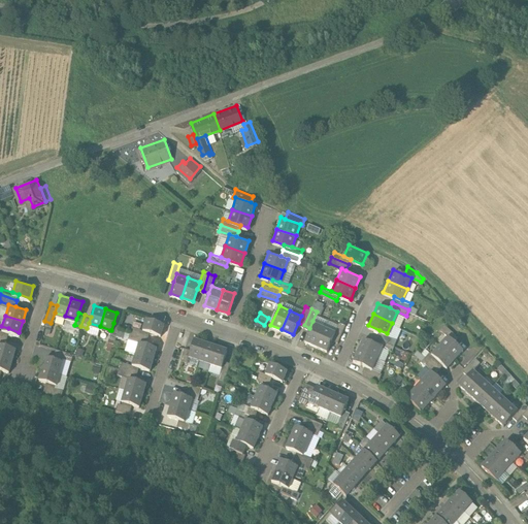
[(164,323),(146,317),(143,328),(150,330),(161,334),(164,323)]
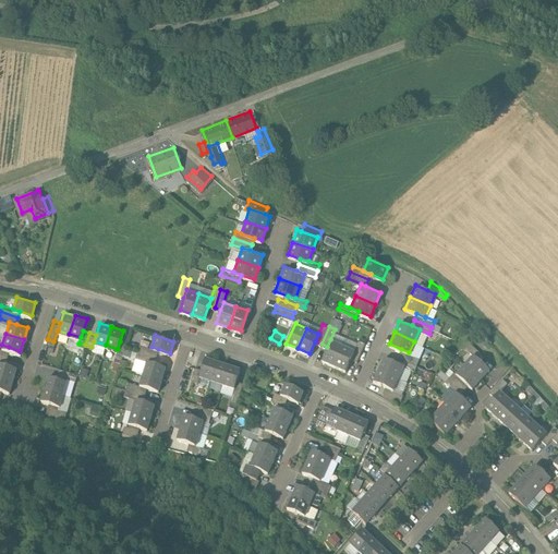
[(330,339),(327,347),(322,359),(334,364),(342,344),(330,339)]
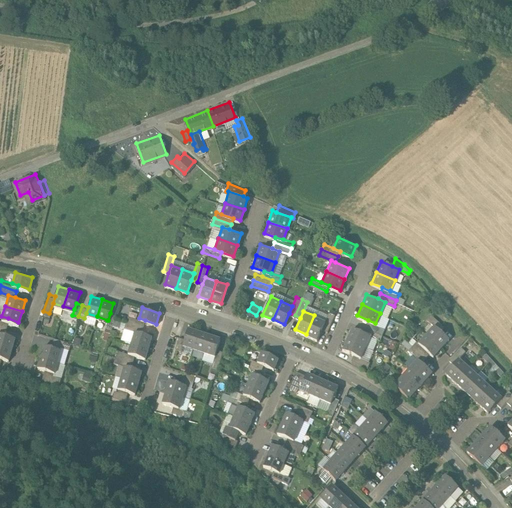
[(329,311),(325,320),(322,328),(327,330),(335,314),(329,311)]
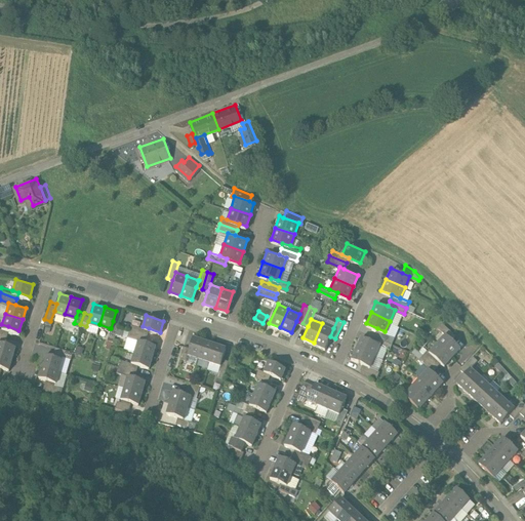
[(118,323),(113,321),(111,328),(110,328),(109,333),(115,335),(118,323)]
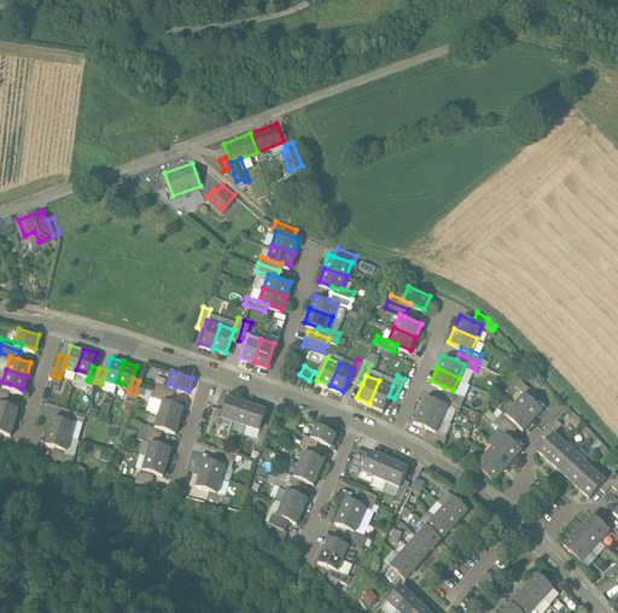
[(536,392),(520,378),(516,383),(524,391),(531,397),(536,392)]
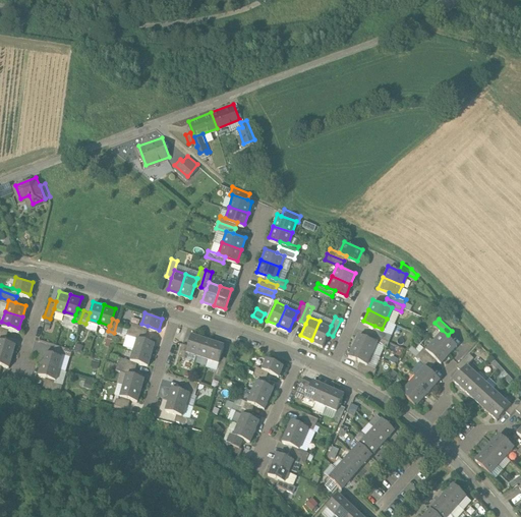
[(141,324),(130,321),(128,327),(146,332),(148,326),(141,324)]
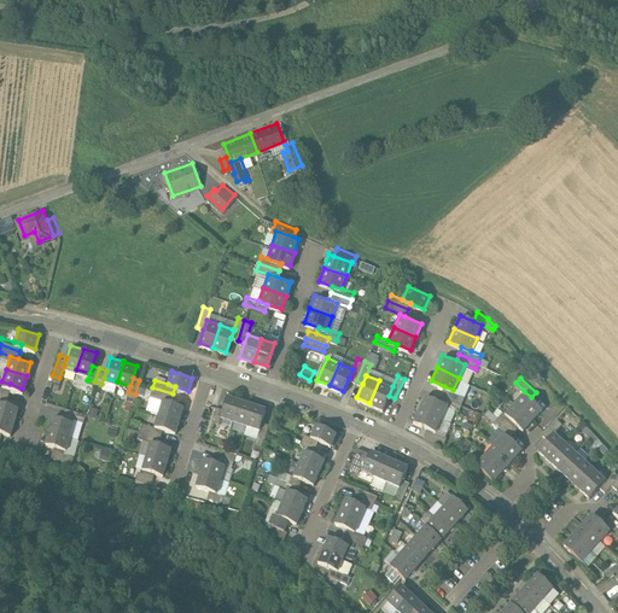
[(392,386),(379,380),(369,403),(383,409),(389,396),(392,386)]
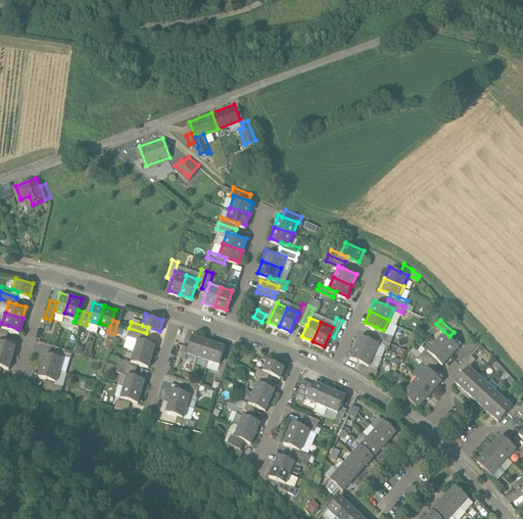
[(383,330),(376,327),(374,333),(390,340),(393,334),(383,330)]
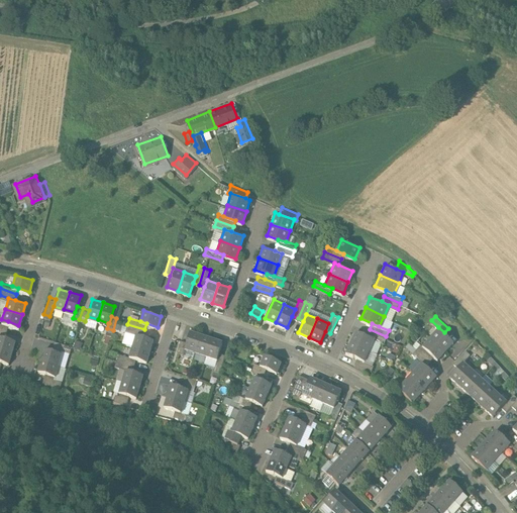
[(144,329),(127,324),(125,330),(136,333),(142,335),(144,329)]
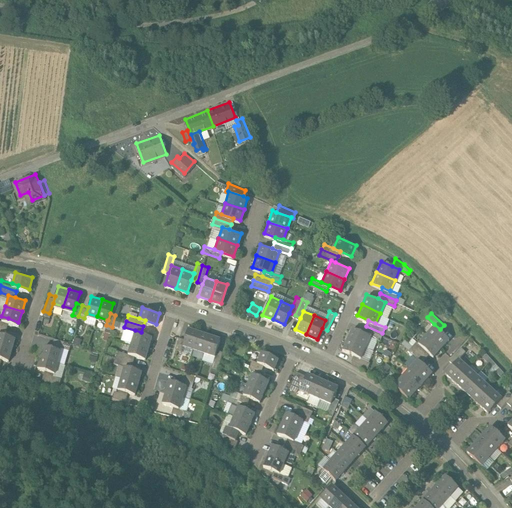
[(440,329),(434,324),(426,333),(441,346),(449,337),(440,329)]
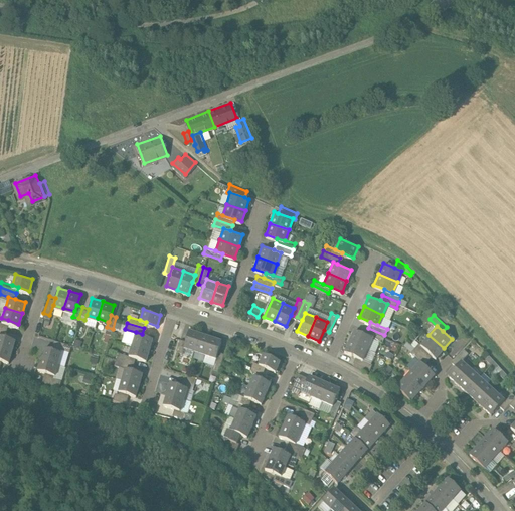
[(365,333),(354,328),(349,339),(368,347),(372,337),(372,336),(365,333)]
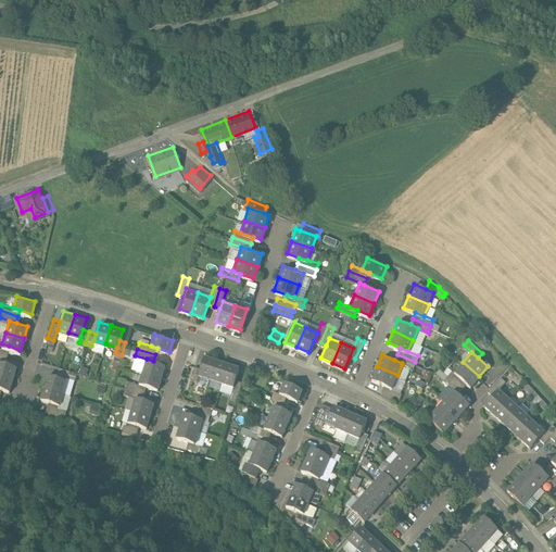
[(415,362),(397,354),(394,360),(402,363),(402,364),(413,368),(415,362)]
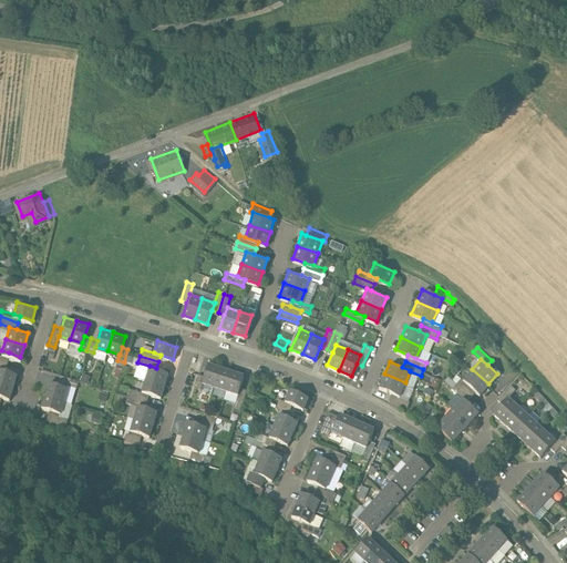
[(220,366),(208,362),(205,374),(203,381),(215,385),(220,366)]
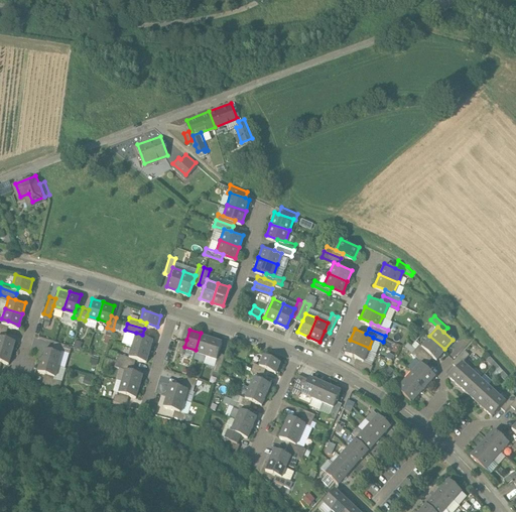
[(4,333),(0,331),(0,343),(11,347),(15,336),(4,333)]
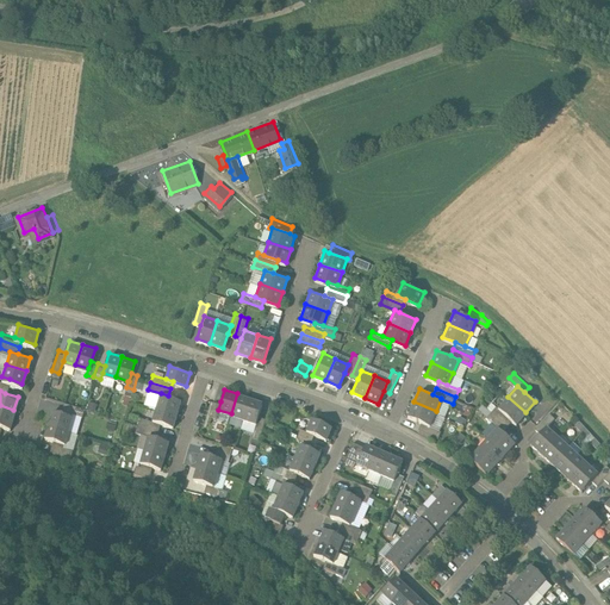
[(168,395),(161,393),(157,406),(178,412),(181,399),(168,395)]
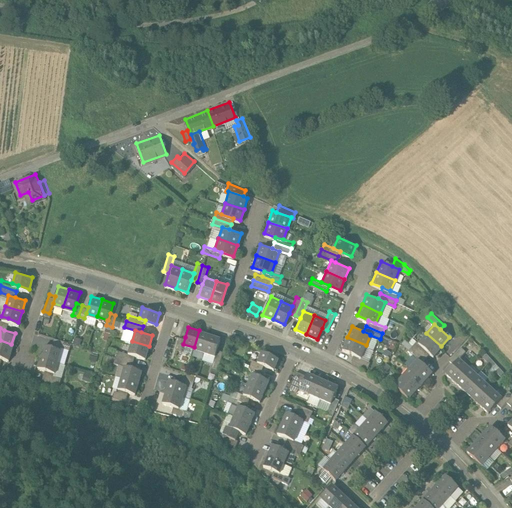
[(210,334),(199,330),(194,347),(204,351),(210,334)]
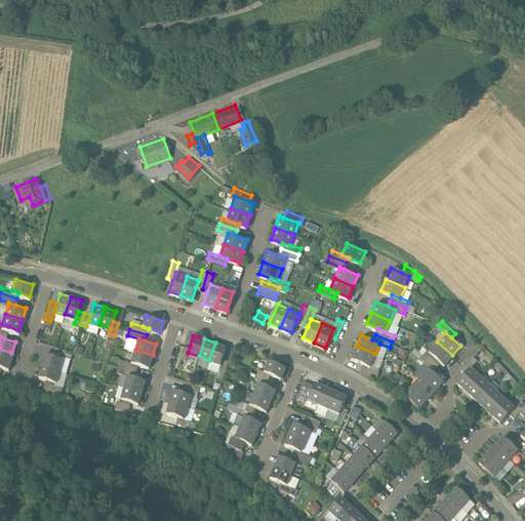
[(452,355),(437,342),(429,350),(429,351),(440,361),(444,364),(452,355)]
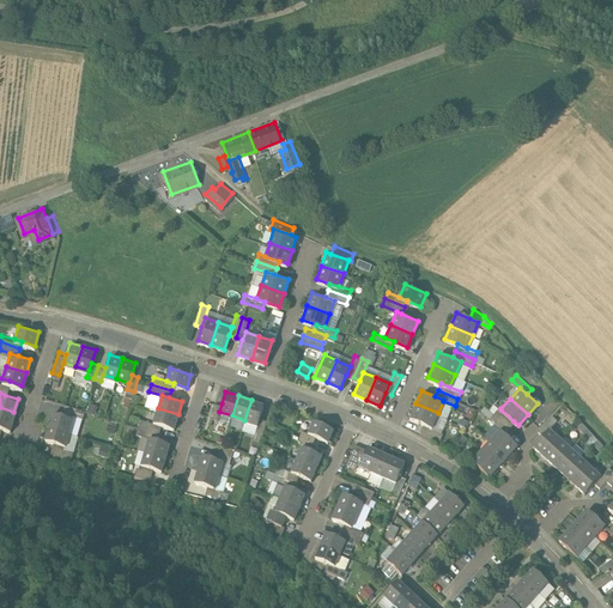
[(85,407),(65,400),(62,407),(73,411),(73,412),(83,414),(85,407)]
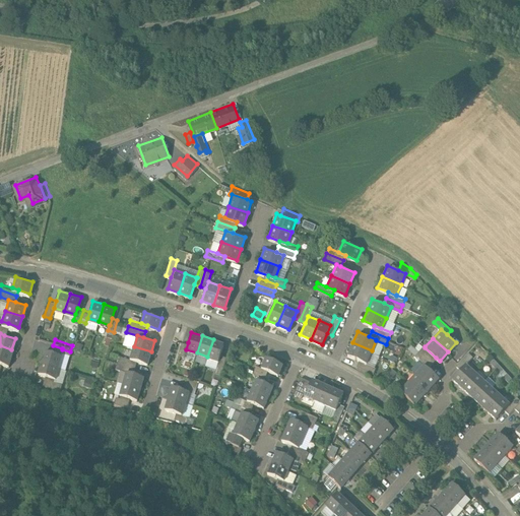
[(213,339),(207,357),(218,360),(220,353),(223,342),(213,339)]
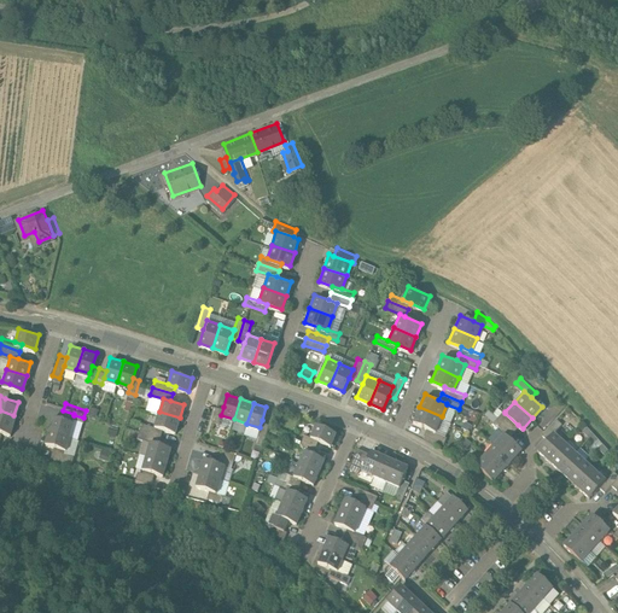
[(223,407),(216,406),(211,419),(219,421),(221,415),(223,407)]
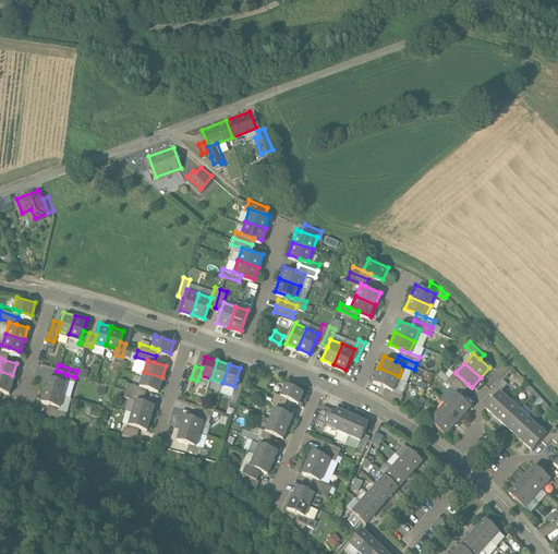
[(399,376),(378,368),(373,380),(386,385),(393,388),(399,376)]
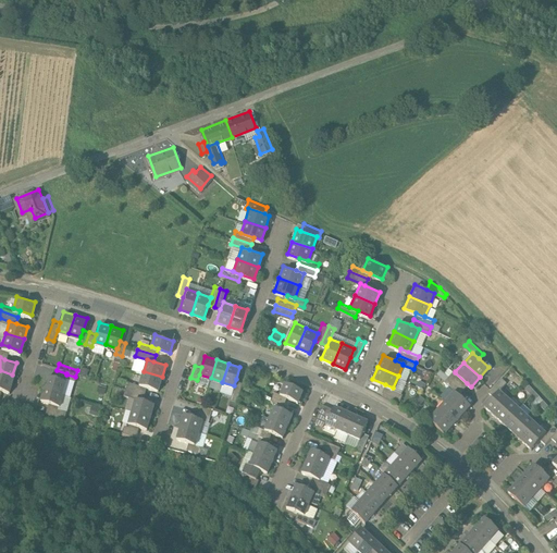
[(467,383),(455,372),(455,371),(453,369),(448,375),(462,388),(467,383)]
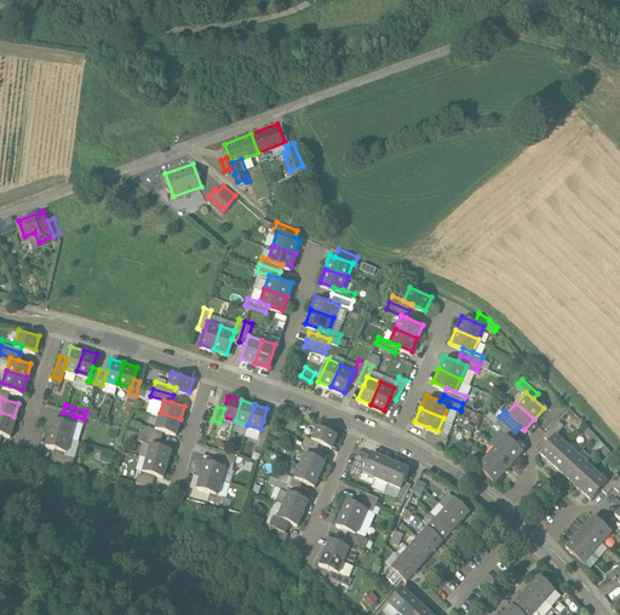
[(13,417),(0,412),(0,429),(1,427),(10,430),(13,417)]
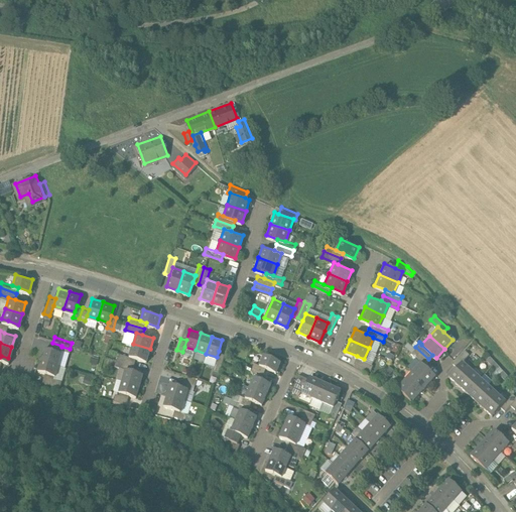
[(51,346),(44,344),(40,355),(57,360),(61,349),(60,349),(61,347),(61,346),(52,343),(51,346)]
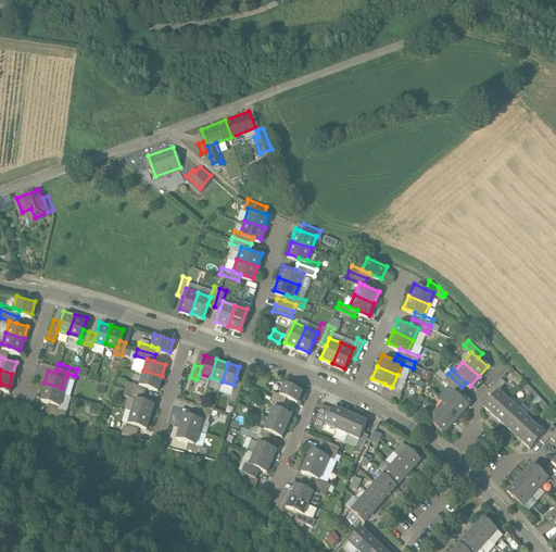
[(162,376),(143,371),(139,381),(139,383),(147,385),(158,388),(162,376)]
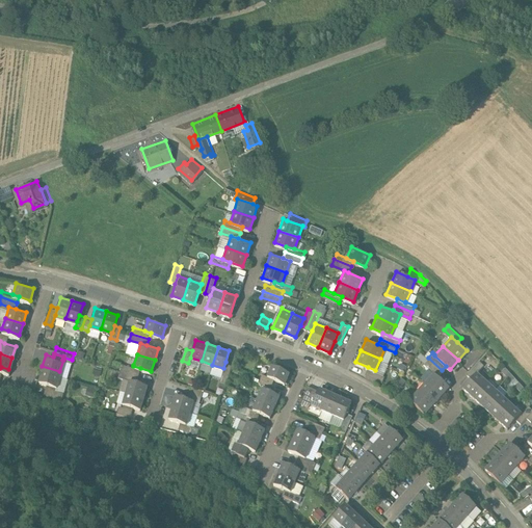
[(442,370),(428,358),(424,363),(433,371),(434,371),(437,375),(442,370)]
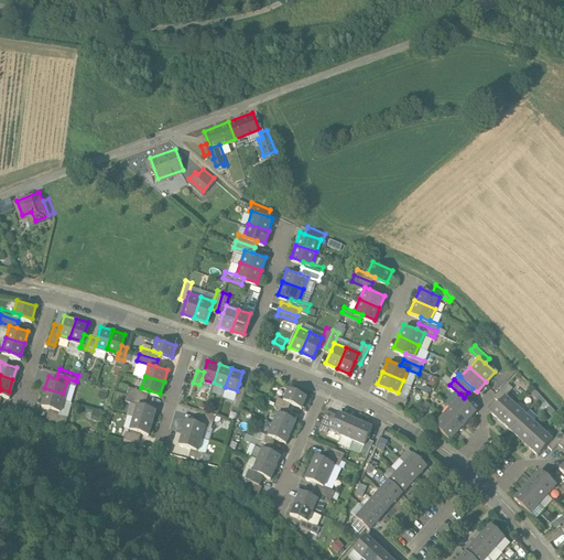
[(508,380),(495,395),(499,400),(506,394),(513,385),(508,380)]
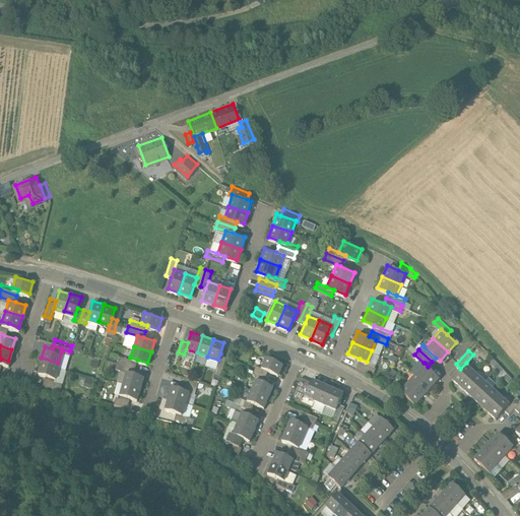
[(130,357),(119,353),(118,360),(135,365),(137,360),(130,358),(130,357)]
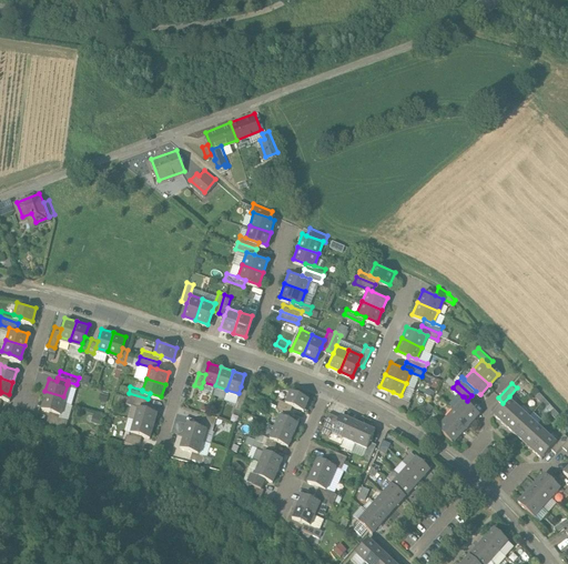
[(241,386),(239,393),(234,405),(241,408),(247,388),(241,386)]
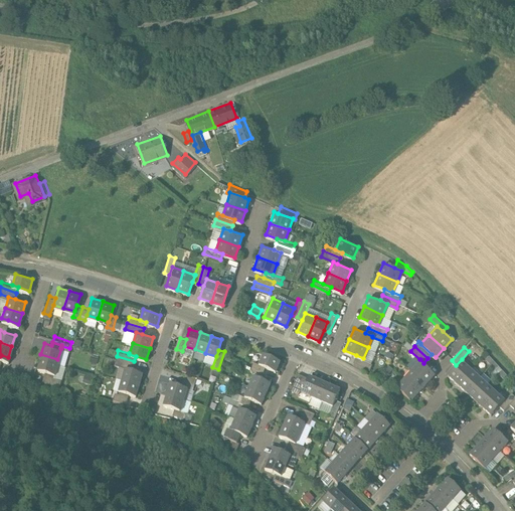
[(280,359),(264,352),(259,362),(259,363),(265,365),(276,370),(280,359)]
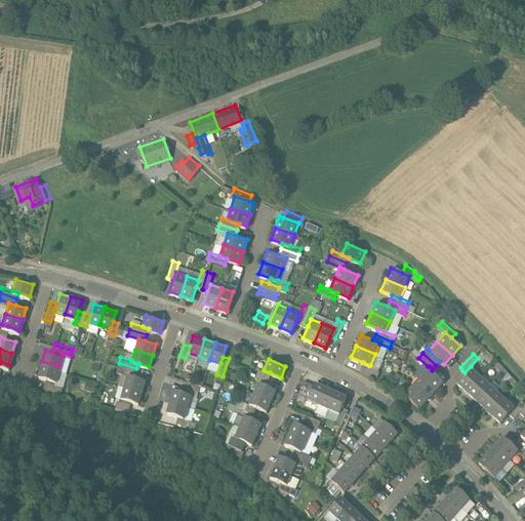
[(498,360),(494,364),(499,369),(503,366),(498,360)]
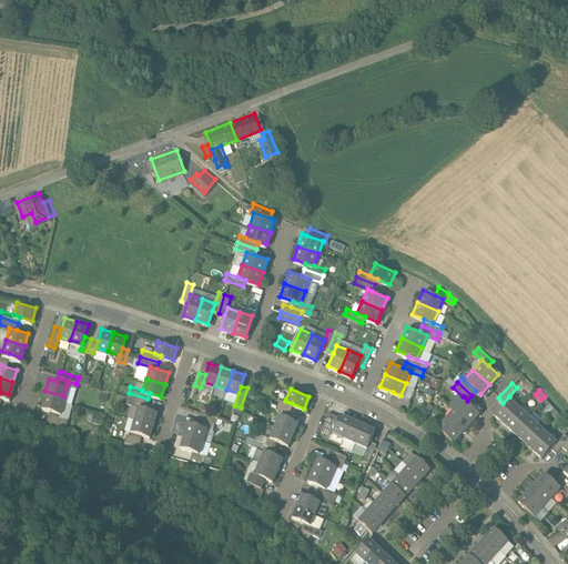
[(63,396),(44,391),(41,402),(49,405),(48,409),(58,412),(59,411),(59,409),(60,409),(63,396)]
